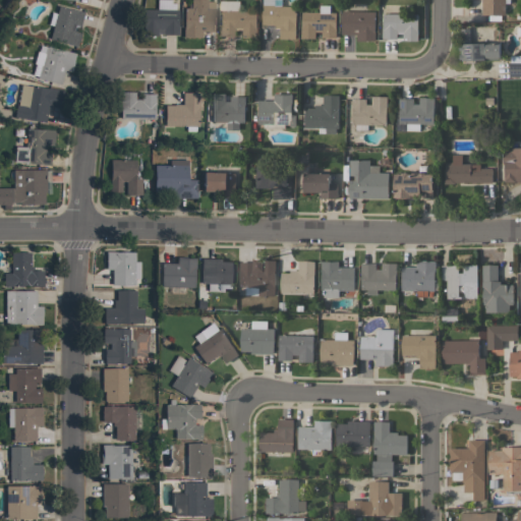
[(169,0),(169,3),(174,3),(173,9),(177,9),(176,34),(162,34),(162,29),(156,29),(156,35),(141,35),(142,9),(156,9),(156,0),(169,0)]
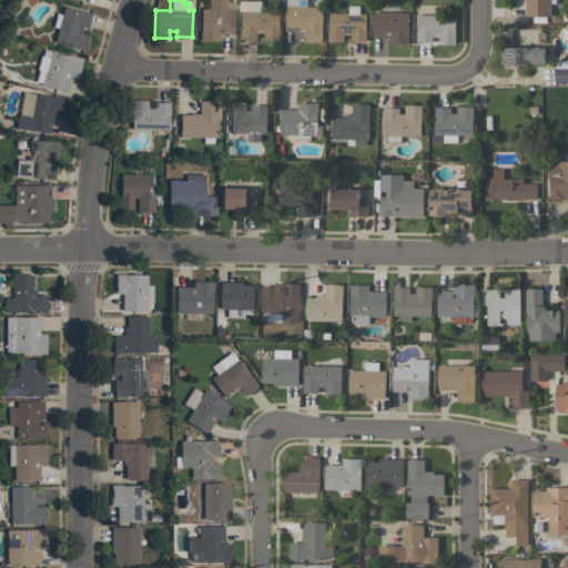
[(232,9),(235,9),(235,33),(217,33),(217,40),(198,40),(198,28),(199,28),(199,8),(208,8),(208,0),(224,0),(224,1),(232,1),(232,9)]
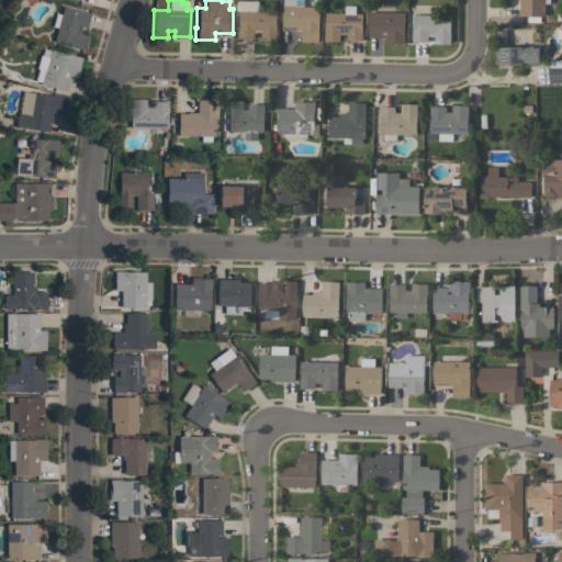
[(277,27),(277,40),(261,40),(261,32),(255,32),(254,38),(238,37),(238,26),(239,26),(239,11),(237,11),(237,0),(246,0),(246,1),(258,1),(258,11),(277,11),(277,27)]
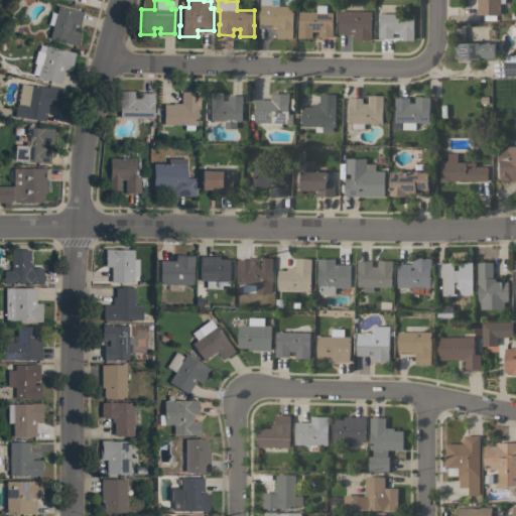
[(271,0),(271,5),(292,6),(292,38),(277,37),(277,28),(272,27),(272,24),(260,24),(260,0),(271,0)]
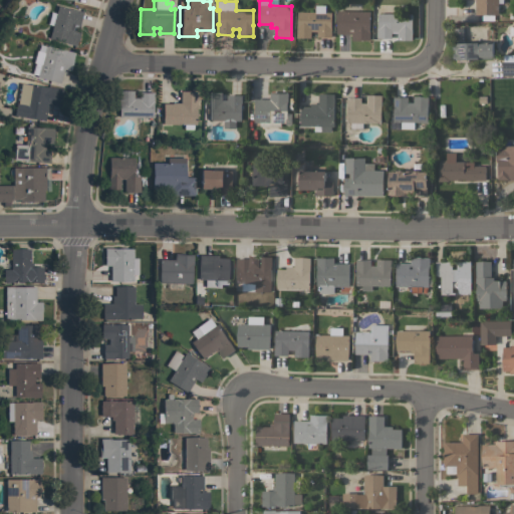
[(504,0),(504,3),(498,3),(498,13),(475,13),(475,0),(504,0)]
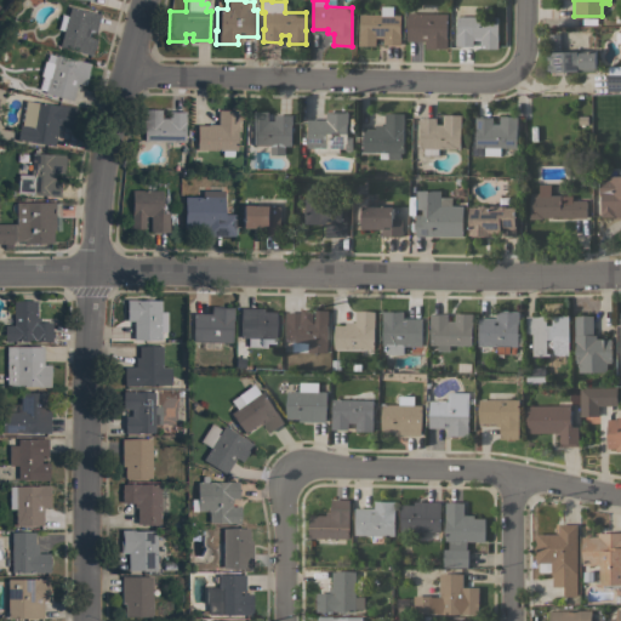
[(66,16),(68,5),(98,13),(93,30),(87,29),(85,35),(95,38),(89,55),(77,51),(57,45),(62,30),(56,28),(60,13),(66,16)]
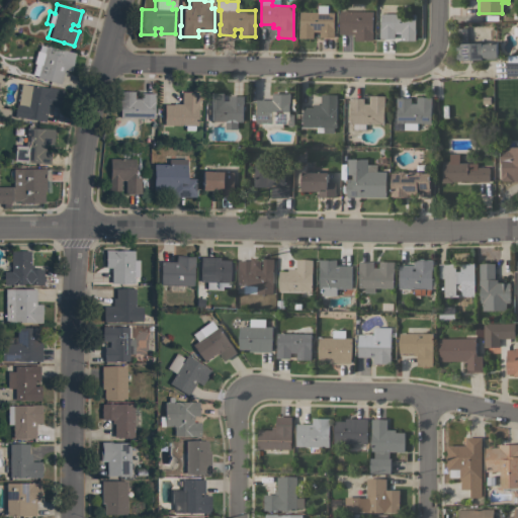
[(373,11),(372,40),(354,40),(354,34),(340,33),(340,10),(373,11)]
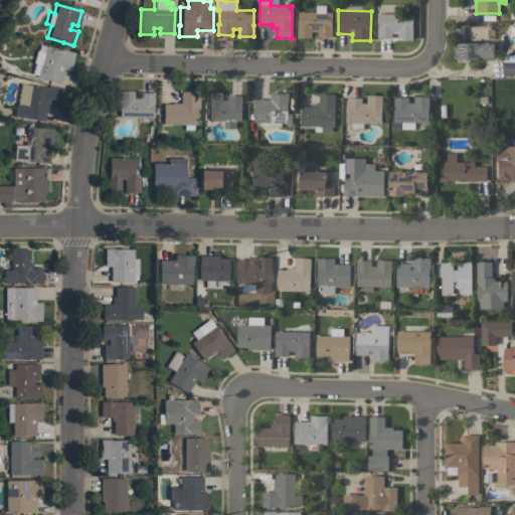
[(332,12),(331,36),(317,36),(318,31),(312,31),(312,37),(297,37),(298,11),(332,12)]
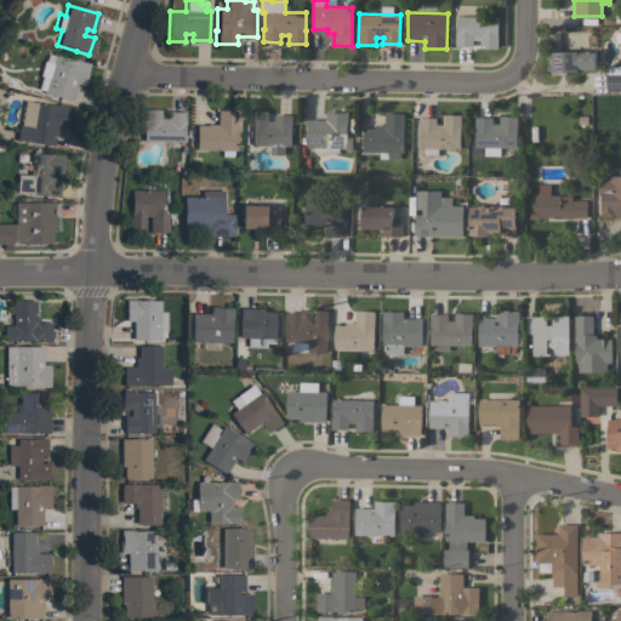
[(499,16),(497,47),(480,47),(480,39),(473,39),(473,46),(456,45),(457,16),(499,16)]
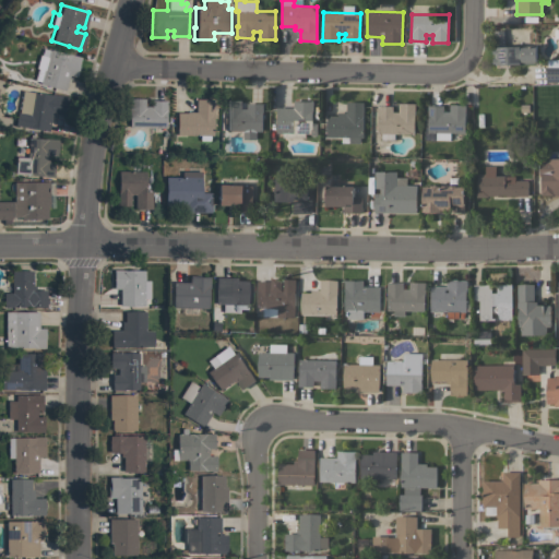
[(504,46),(536,45),(536,62),(510,64),(510,67),(497,67),(497,62),(494,63),(494,58),(495,58),(495,54),(494,54),(492,31),(503,30),(504,46)]
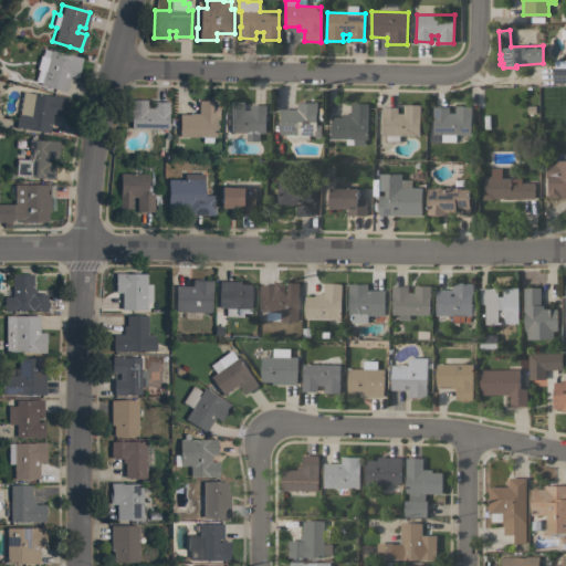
[(37,69),(34,69),(39,55),(41,55),(43,48),(82,59),(76,76),(69,74),(64,92),(40,84),(40,82),(33,80),(37,69)]
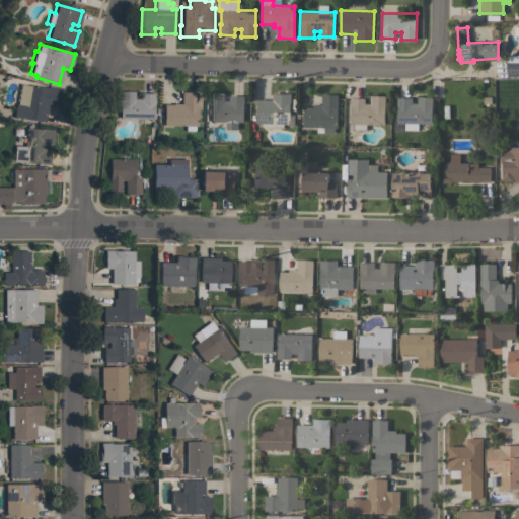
[(518,55),(518,75),(507,76),(507,62),(508,62),(508,55),(518,55)]
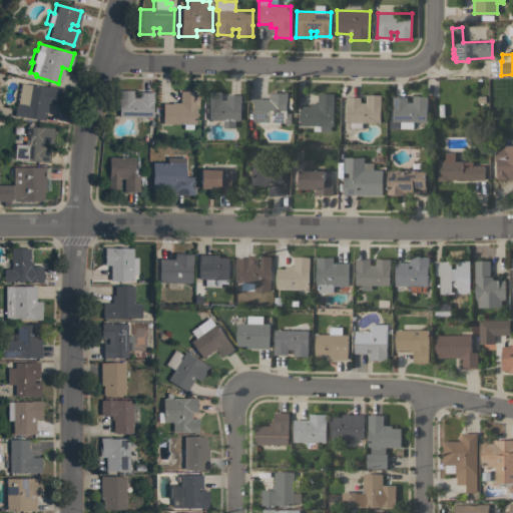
[(18,81),(45,86),(61,88),(58,105),(46,103),(43,119),(12,114),(14,102),(18,81)]
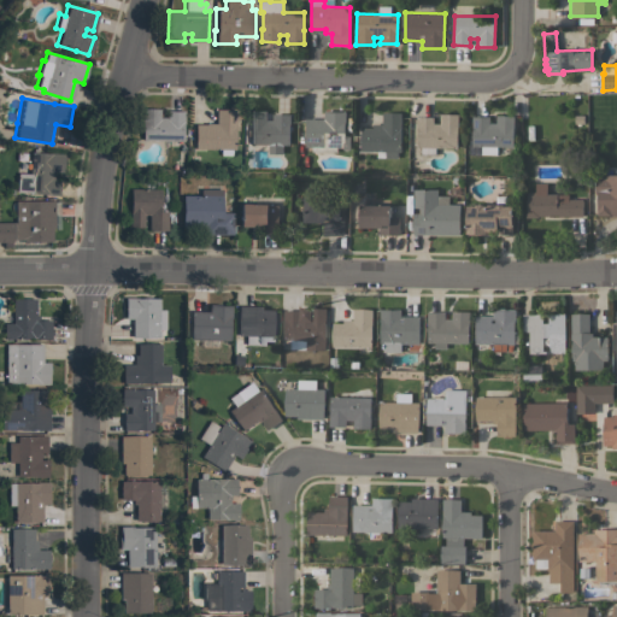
[(158,109),(158,117),(165,117),(165,110),(183,110),(182,124),(181,124),(181,141),(141,140),(141,122),(140,122),(141,107),(158,109)]
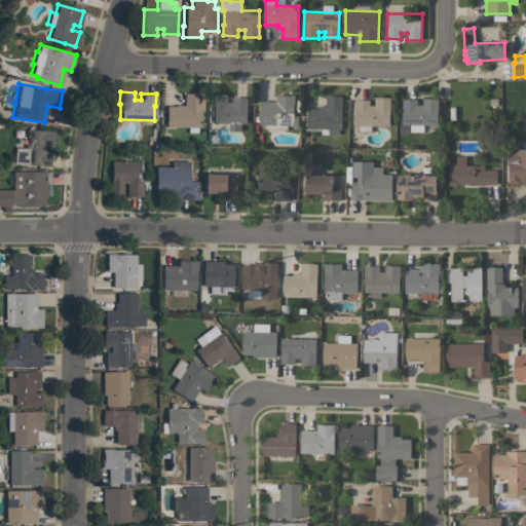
[(164,126),(165,105),(175,106),(175,105),(183,105),(183,92),(199,94),(199,127),(164,126)]
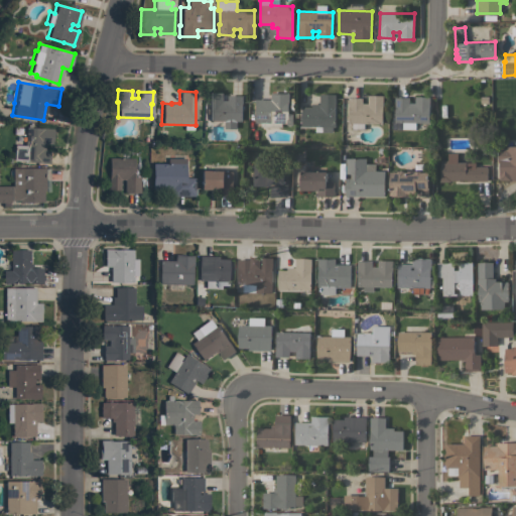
[(223,92),(223,101),(229,101),(229,95),(243,96),(242,121),(237,121),(236,128),(225,128),(225,121),(208,120),(208,92),(223,92)]
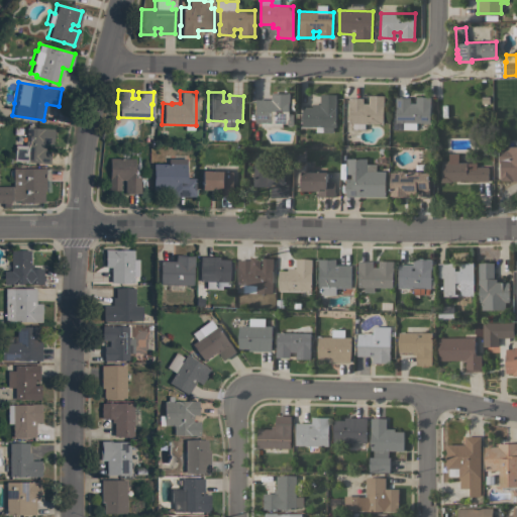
[(271,126),(271,127),(262,127),(262,122),(255,122),(256,99),(272,100),(272,93),(290,93),(289,113),(294,114),(293,125),(287,124),(287,123),(282,123),(282,127),(271,126)]
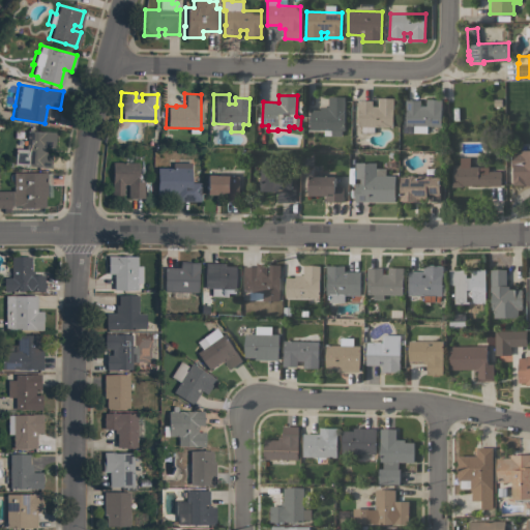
[(331,136),(331,129),(310,129),(311,109),(320,110),(320,107),(328,107),(328,96),(344,96),(344,129),(341,129),(341,136),(331,136)]
